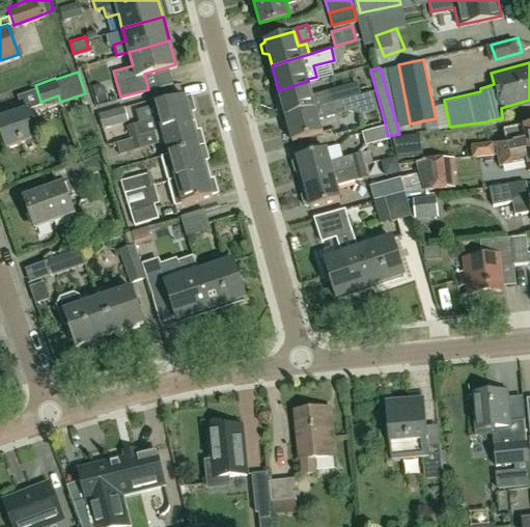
[(285,114),(369,89),(367,79),(357,82),(356,80),(311,92),(308,81),(278,90),(285,114)]
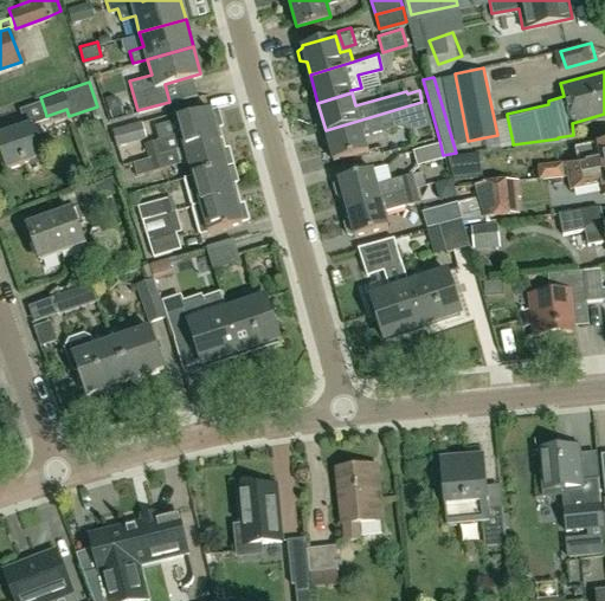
[(422,102),(326,130),(333,159),(367,149),(362,133),(397,123),(409,128),(427,122),(422,102)]
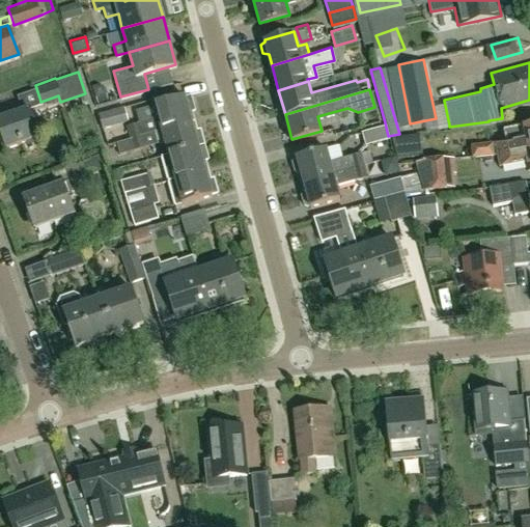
[(116,140),(190,120),(188,110),(193,108),(189,93),(184,95),(183,94),(154,103),(158,115),(138,120),(126,123),(129,136),(116,140)]
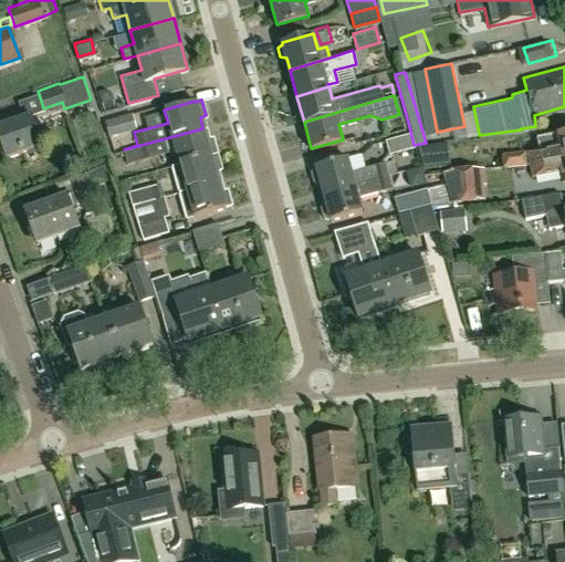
[(108,135),(135,126),(131,111),(103,118),(108,135)]
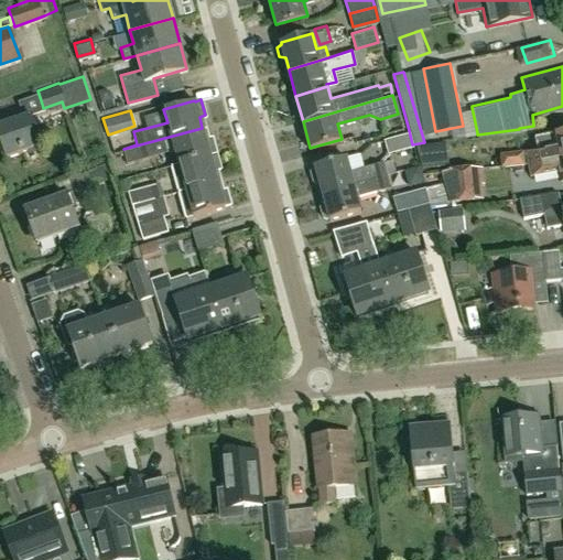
[(0,139),(6,154),(40,142),(30,112),(0,122),(0,139)]
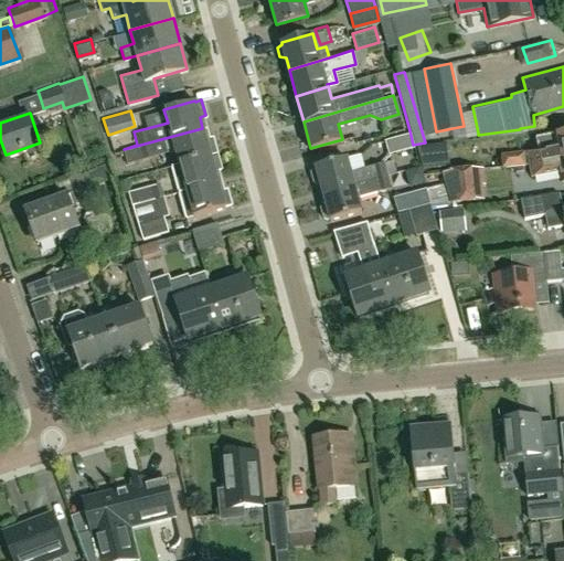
[(170,163),(215,151),(211,136),(205,138),(202,128),(124,149),(127,161),(153,155),(174,149),(178,160),(170,162),(170,163)]
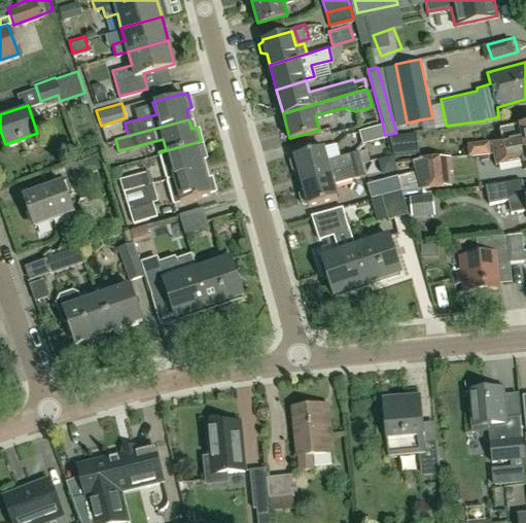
[(493,150),(525,144),(525,120),(498,126),(500,137),(491,139),(493,150)]
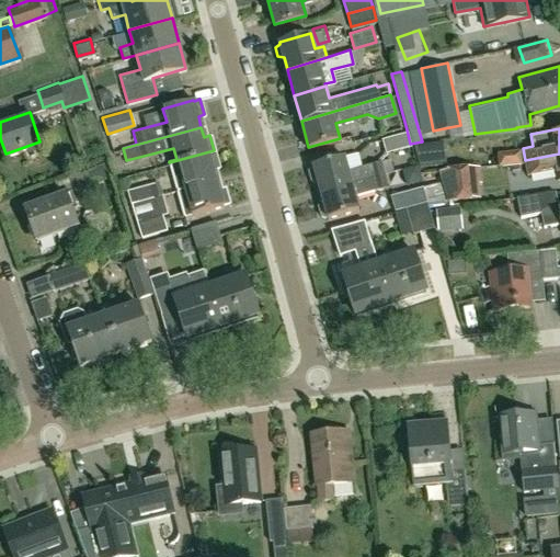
[(385,150),(410,144),(407,129),(380,137),(385,150)]
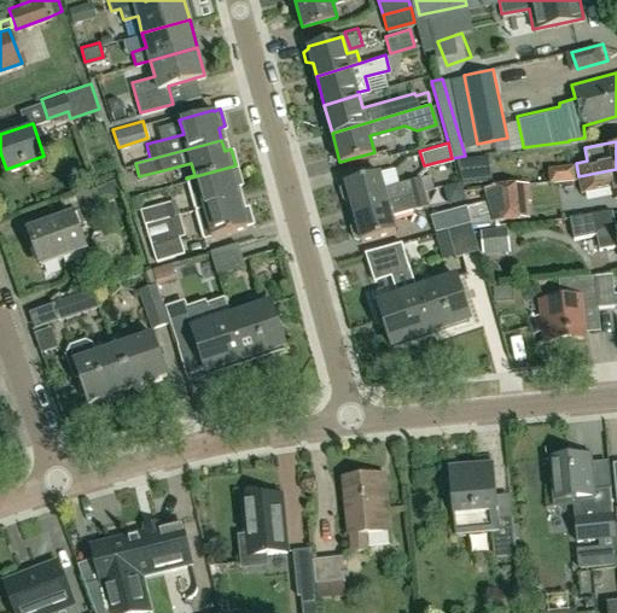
[(397,161),(382,165),(386,181),(402,175),(397,161)]
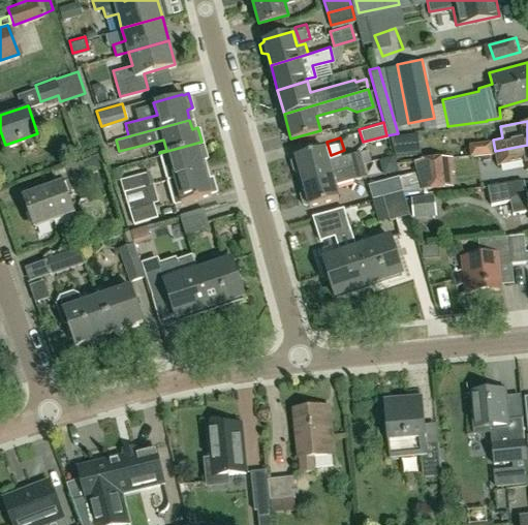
[(467,142),(469,155),(492,153),(491,140),(467,142)]
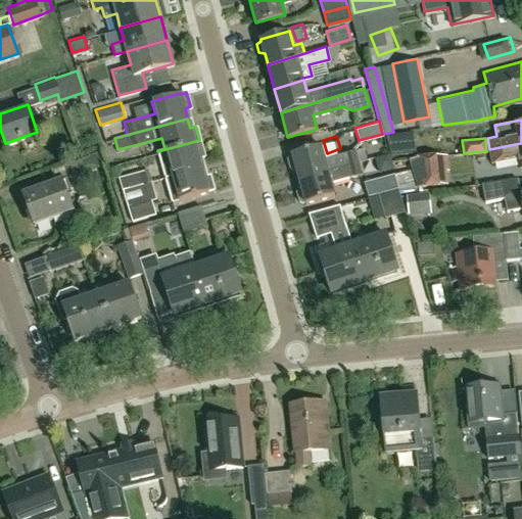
[(164,176),(200,167),(198,157),(204,155),(199,140),(157,151),(164,176)]
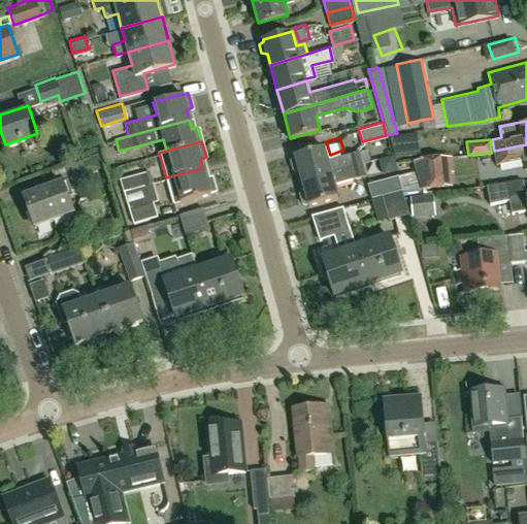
[(526,144),(494,151),(496,162),(522,157),(524,168),(526,167),(526,144)]
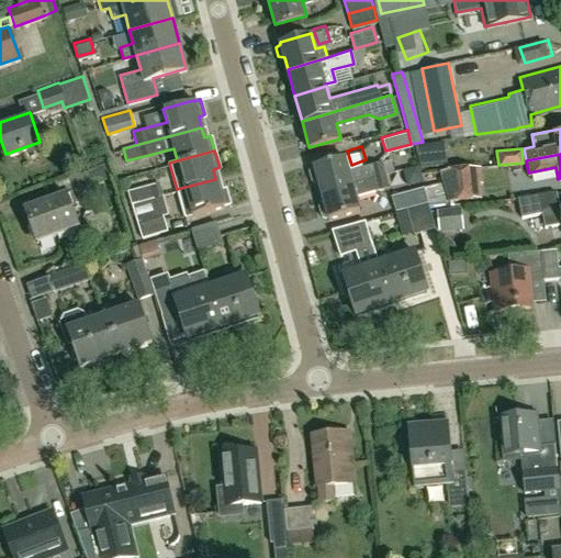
[(317,180),(321,191),(384,173),(381,159),(348,168),(345,156),(313,165),(314,166),(311,167),(309,170),(312,180),(314,181),(317,180)]
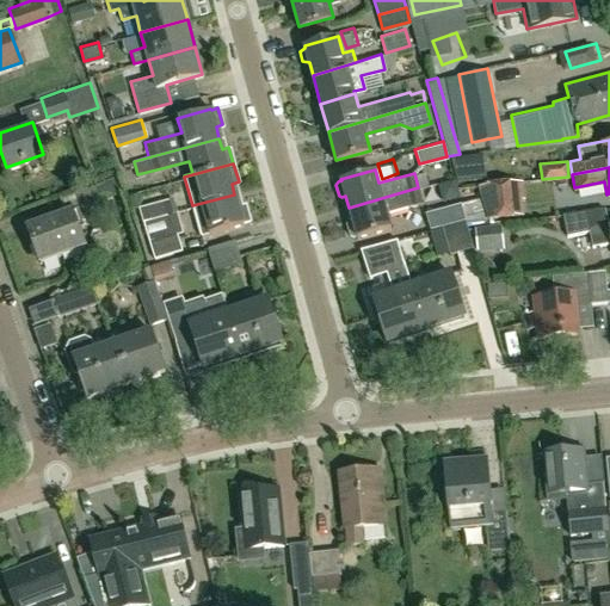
[(476,185),(487,218),(522,212),(521,197),(523,196),(521,179),(476,185)]
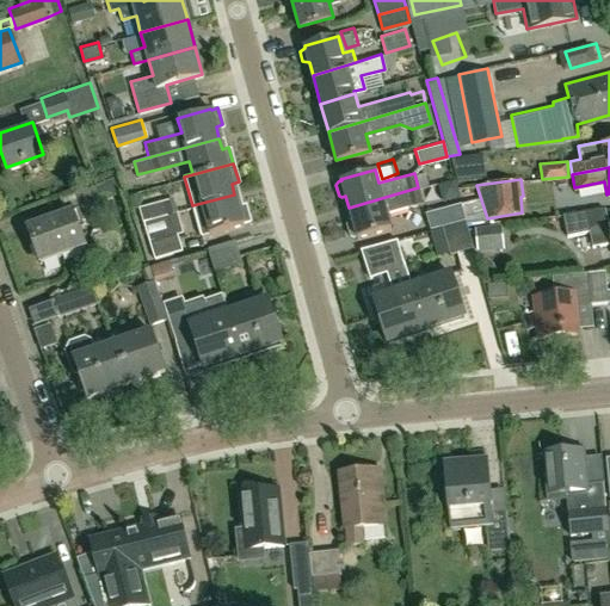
[(419,187),(349,208),(351,218),(347,220),(346,222),(349,233),(352,235),(356,234),(356,236),(390,227),(386,210),(423,202),(419,187)]
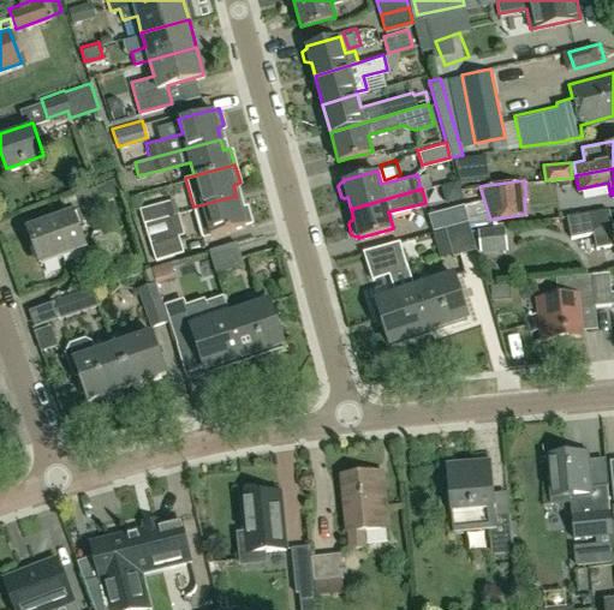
[(179,209),(176,196),(138,207),(142,220),(166,214),(177,210),(177,209),(179,209)]
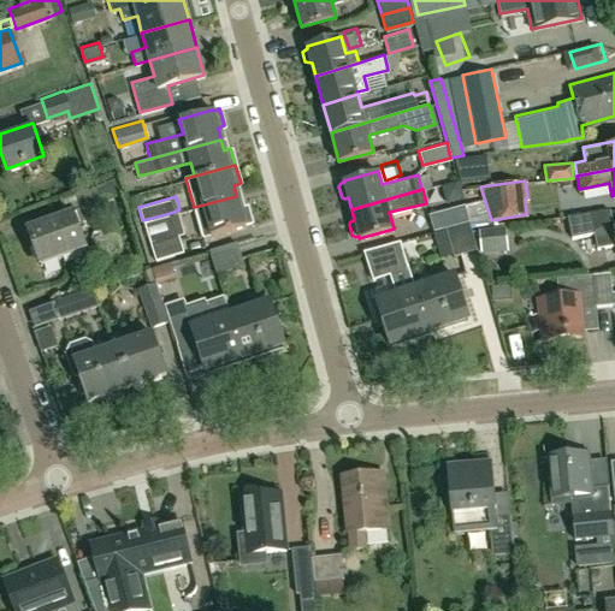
[(236,196),(194,207),(202,237),(211,235),(244,226),(244,225),(252,223),(247,206),(240,208),(236,196)]
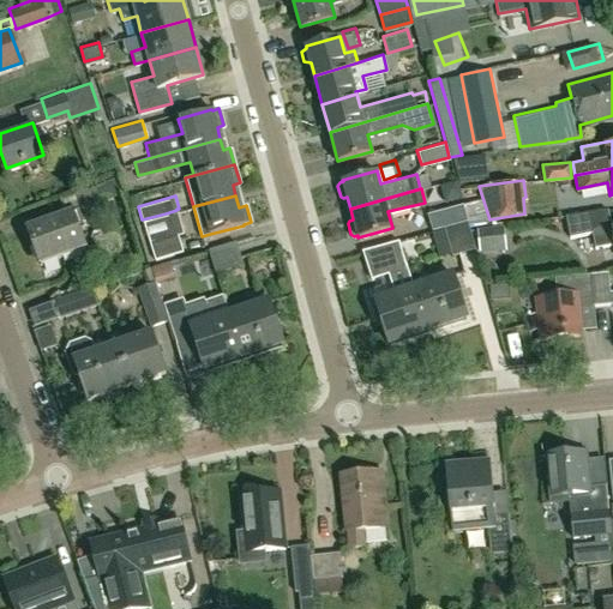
[(443,224),(466,218),(461,203),(426,212),(431,228),(443,224)]
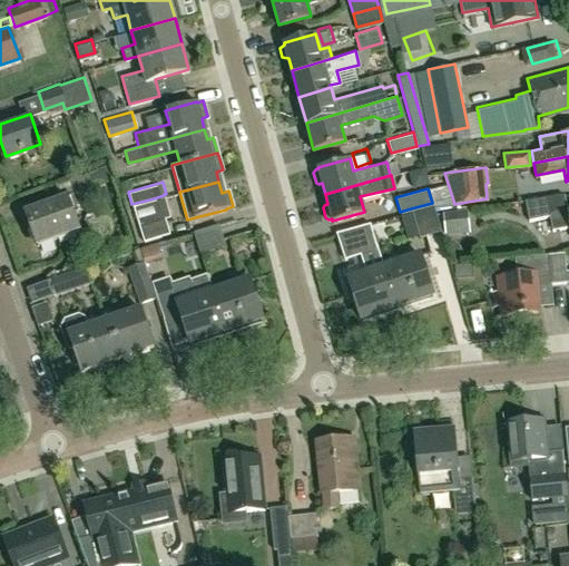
[(37,243),(78,228),(72,212),(78,210),(72,193),(25,210),(37,243)]
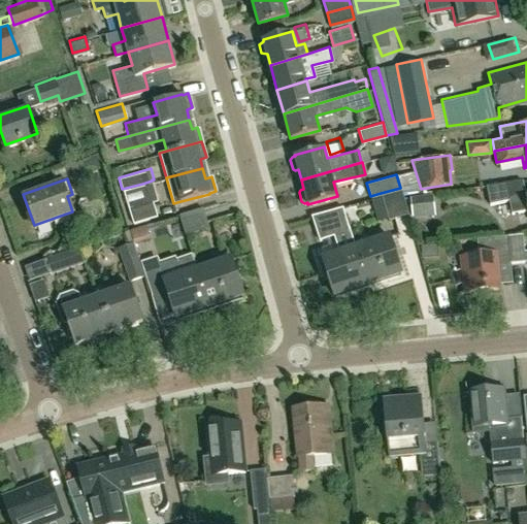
[(526,190),(524,191),(522,178),(485,184),(489,202),(508,198),(512,209),(526,206),(526,190)]
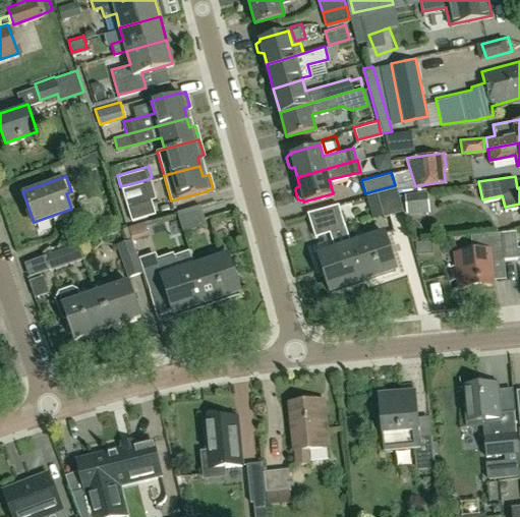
[(156,196),(150,178),(140,181),(120,186),(126,205),(130,219),(155,212),(151,198),(156,196)]
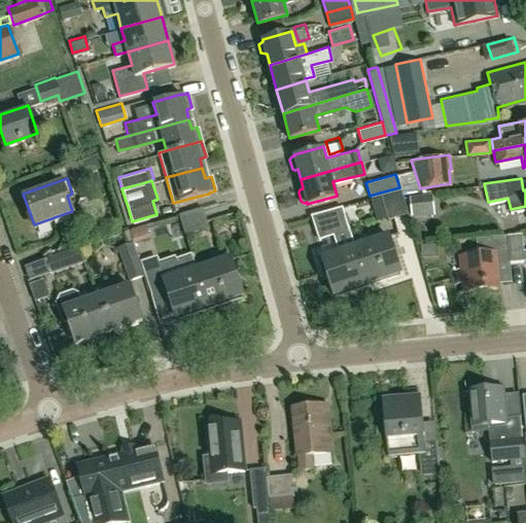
[(400,188),(400,189),(399,187),(380,193),(387,217),(407,212),(400,188)]
